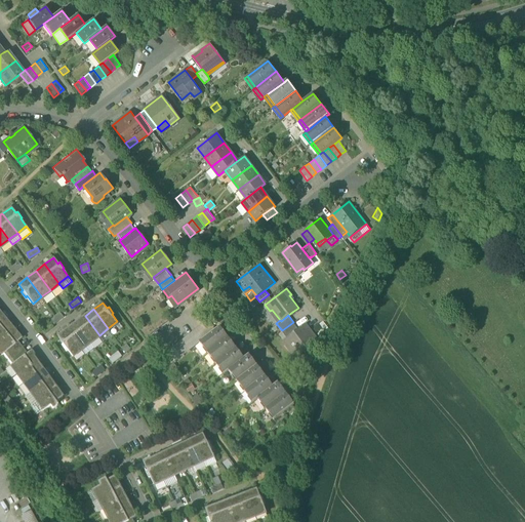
[(90,342),(99,335),(85,316),(80,320),(79,318),(75,321),(90,342)]
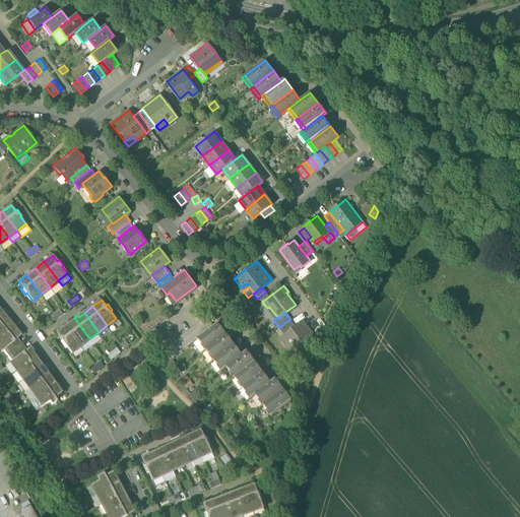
[(205,316),(200,320),(208,329),(212,326),(205,316)]
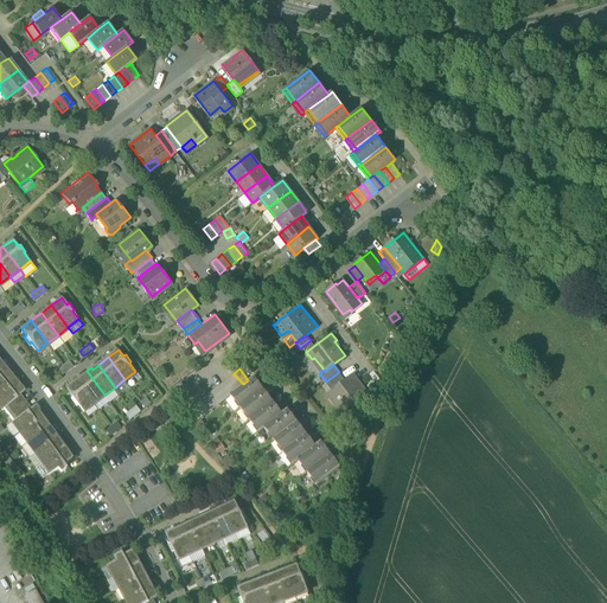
[(0,376),(0,392),(14,380),(7,370),(0,376)]
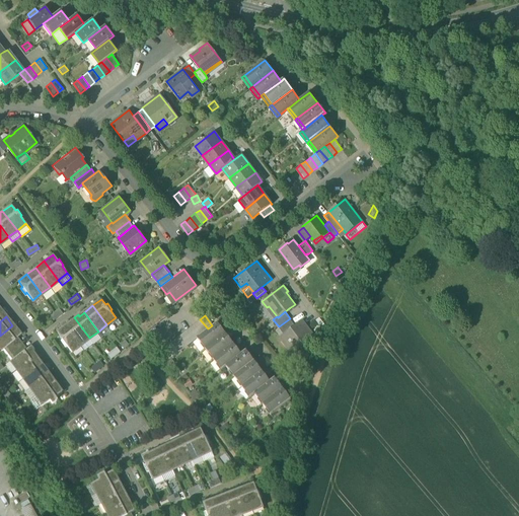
[(81,344),(89,338),(74,317),(70,319),(72,321),(67,325),(81,344)]
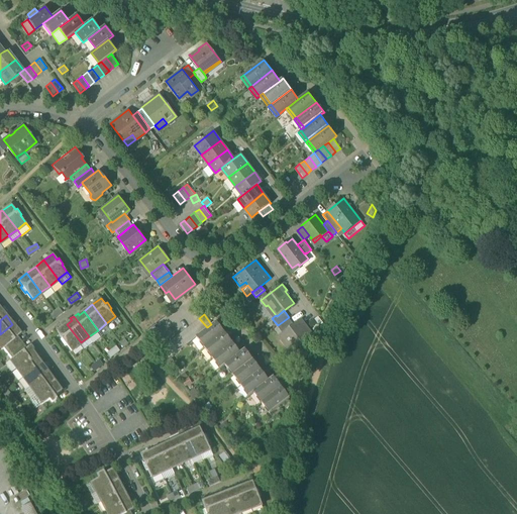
[(293,323),(289,317),(278,325),(282,332),(293,323)]
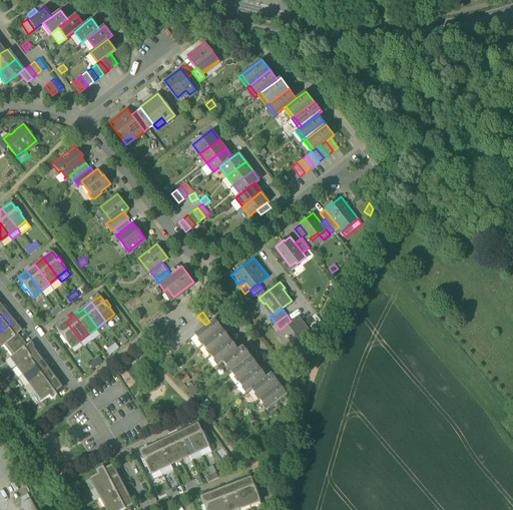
[(200,329),(205,325),(197,316),(193,319),(200,329)]
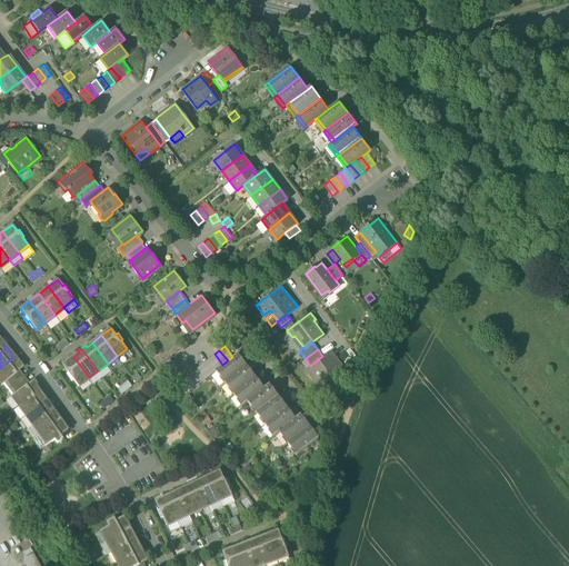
[(317,375),(323,385),(343,369),(329,350),(322,356),(310,366),(307,368),(313,377),(317,375)]
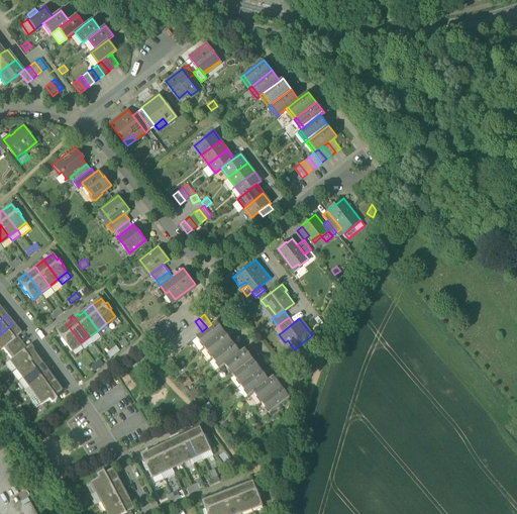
[(203,344),(204,346),(224,330),(216,320),(211,324),(207,327),(202,331),(197,334),(196,335),(200,340),(202,338),(206,342),(203,344)]
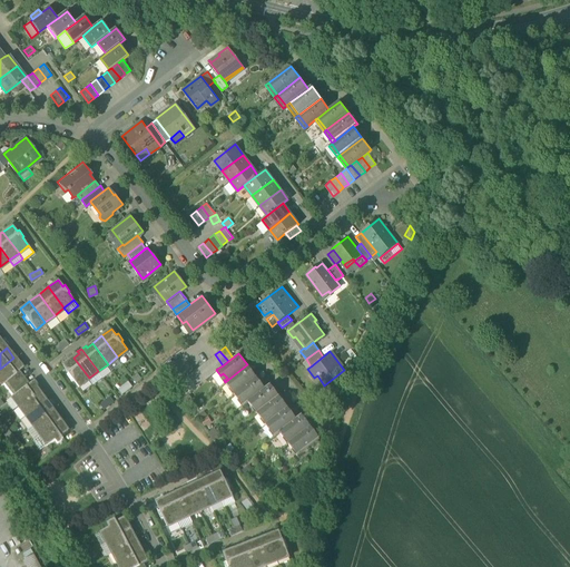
[(217,369),(223,365),(215,354),(209,359),(217,369)]
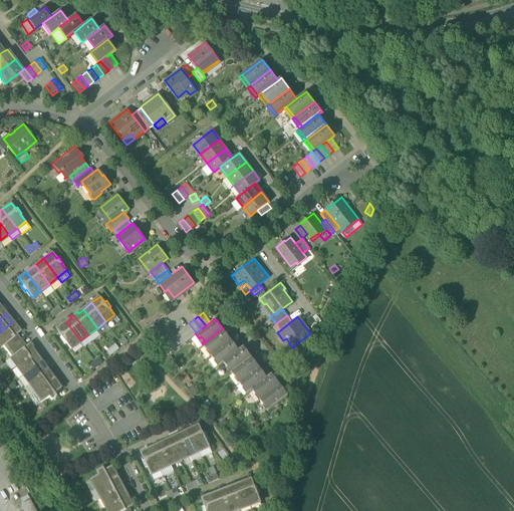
[(97,328),(101,333),(109,326),(105,321),(97,328)]
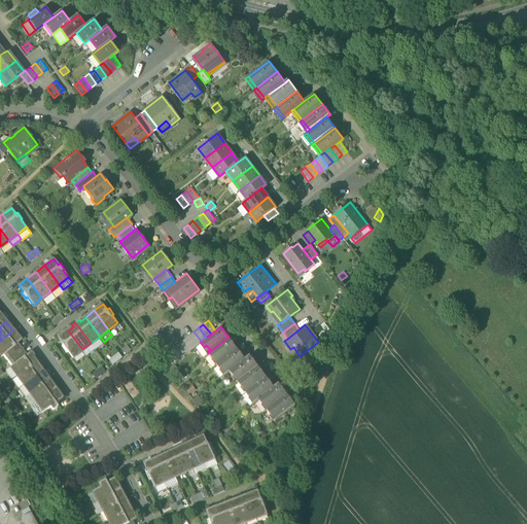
[(3,353),(7,358),(21,348),(16,342),(20,339),(12,330),(0,341),(0,352),(1,354),(3,353)]
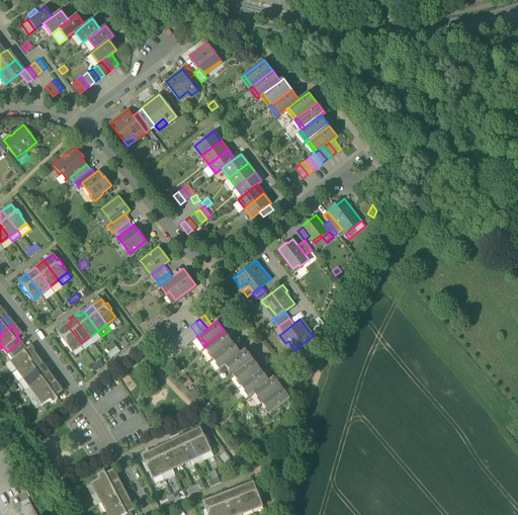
[(72,350),(81,343),(67,325),(58,331),(62,337),(61,338),(65,344),(67,343),(72,350)]
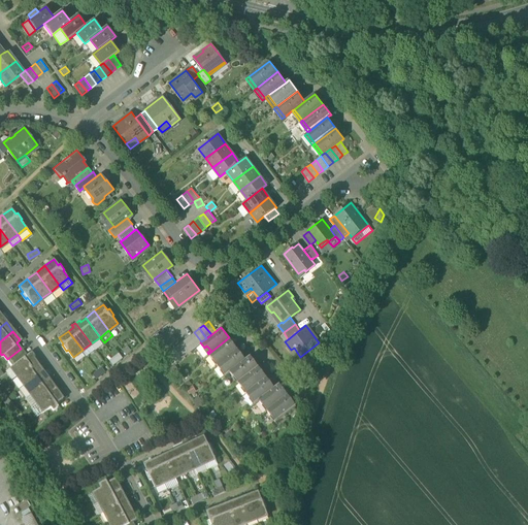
[(200,342),(201,341),(194,332),(189,336),(196,346),(200,342)]
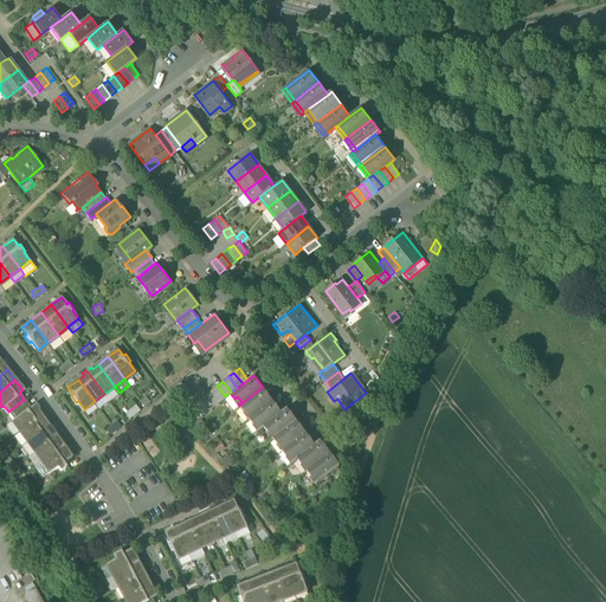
[(220,401),(225,396),(217,386),(211,389),(220,401)]
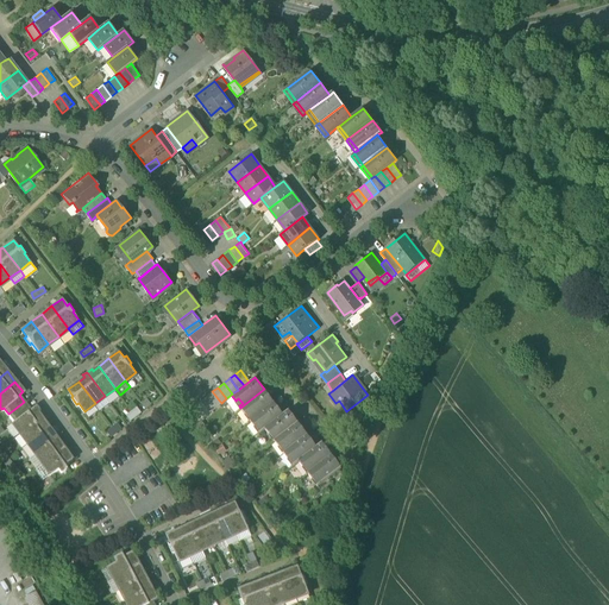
[(105,396),(110,402),(120,395),(115,389),(105,396)]
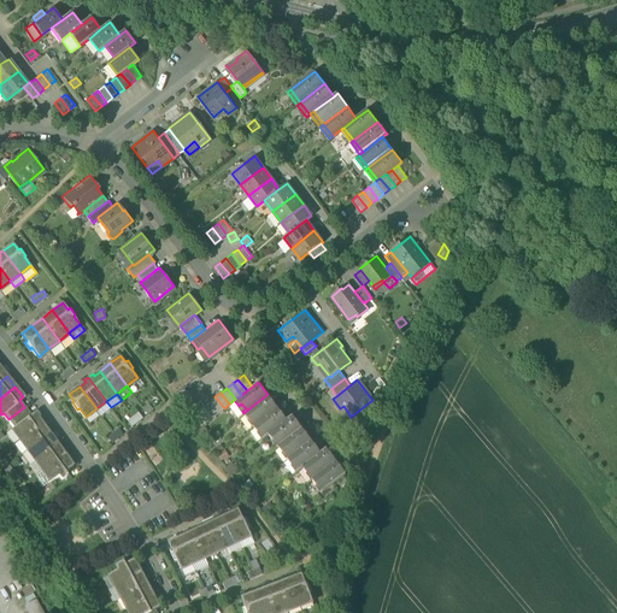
[(252,424),(253,425),(277,407),(268,394),(244,413),(248,418),(251,416),(256,422),(252,424)]
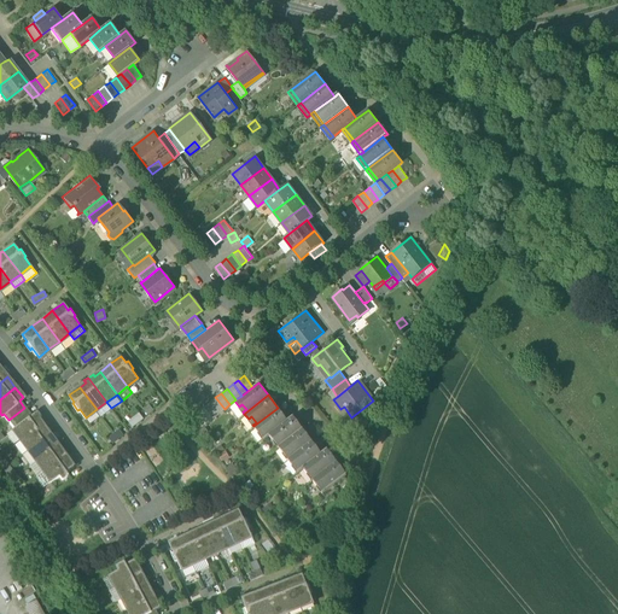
[(219,413),(225,409),(215,397),(210,402),(219,413)]
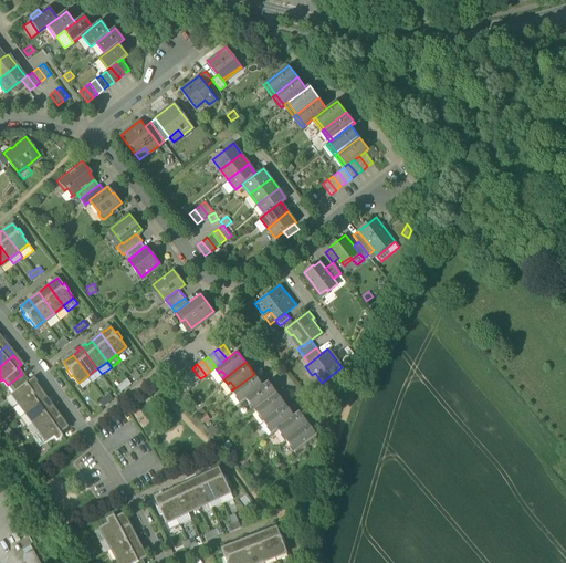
[(97,368),(88,375),(93,382),(102,374),(97,368)]
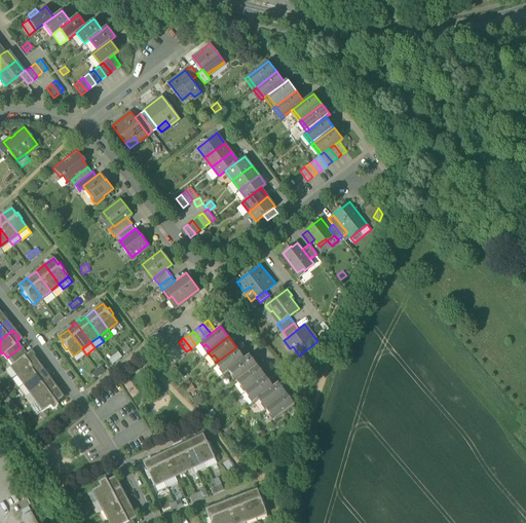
[(181,356),(186,351),(179,342),(174,345),(181,356)]
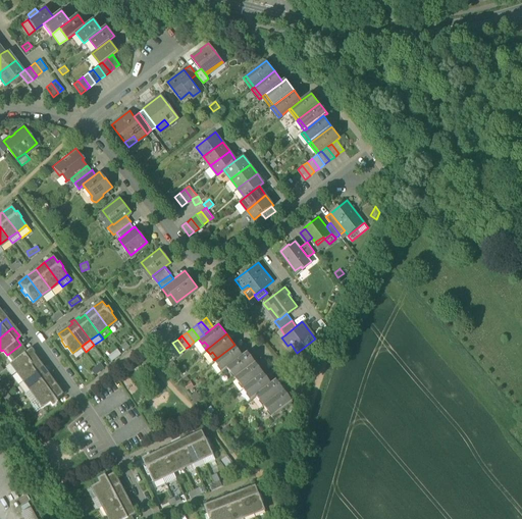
[(174,357),(179,353),(172,343),(167,347),(174,357)]
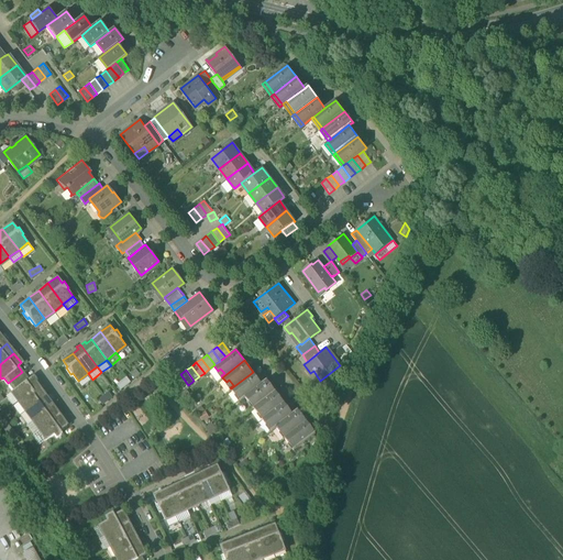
[(313,371),(310,373),(317,383),(320,381),(313,371)]
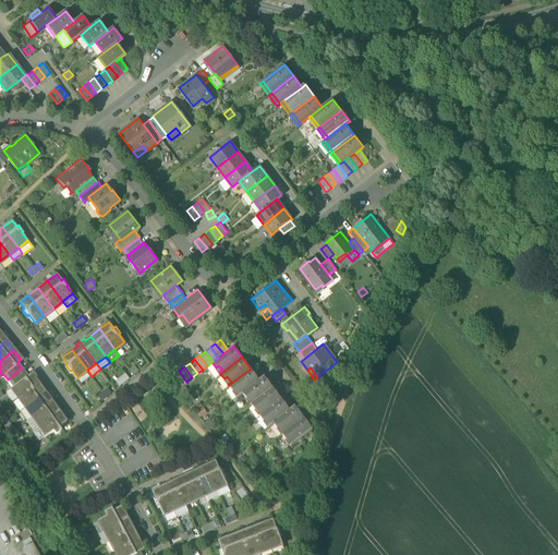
[(17,396),(17,397),(38,382),(31,372),(26,375),(22,369),(8,379),(12,385),(10,387),(17,396)]
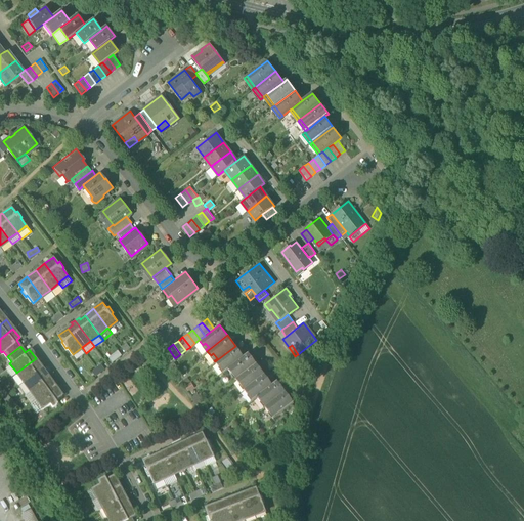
[(223,372),(228,367),(244,356),(235,346),(215,361),(219,365),(221,364),(225,368),(222,371),(223,372)]
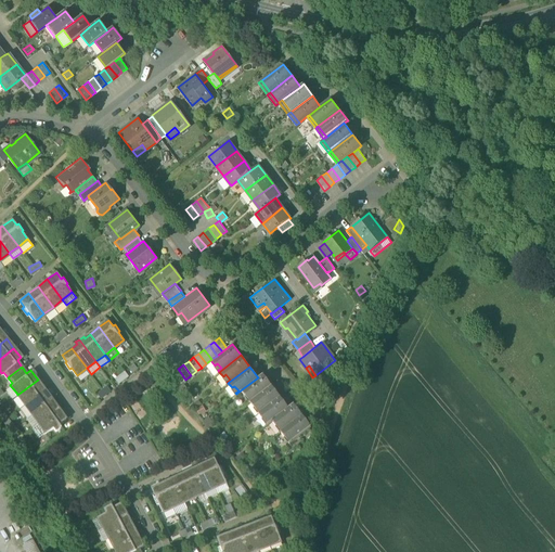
[(181,383),(185,380),(178,369),(172,373),(181,383)]
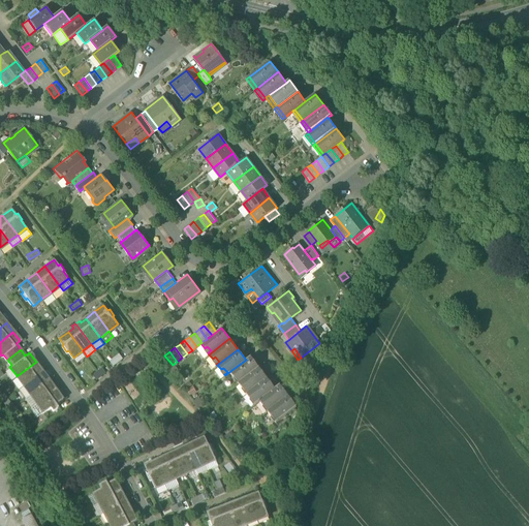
[(238,381),(238,382),(259,366),(251,356),(246,360),(230,371),(234,376),(237,374),(240,379),(238,381)]
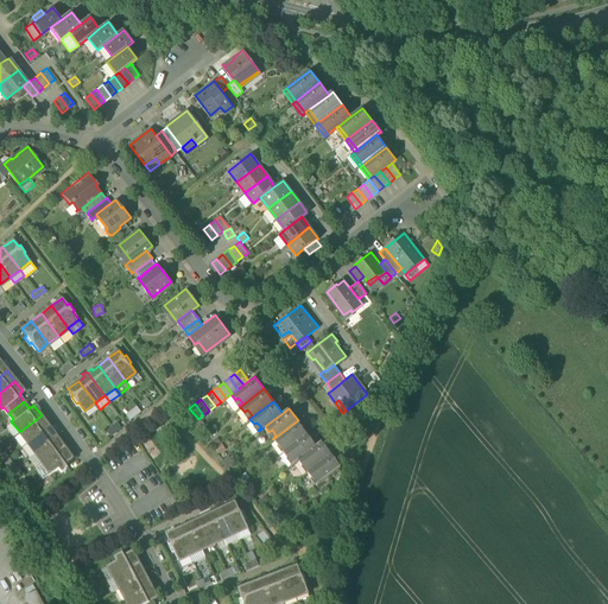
[(19,432),(26,442),(49,425),(42,415),(19,432)]
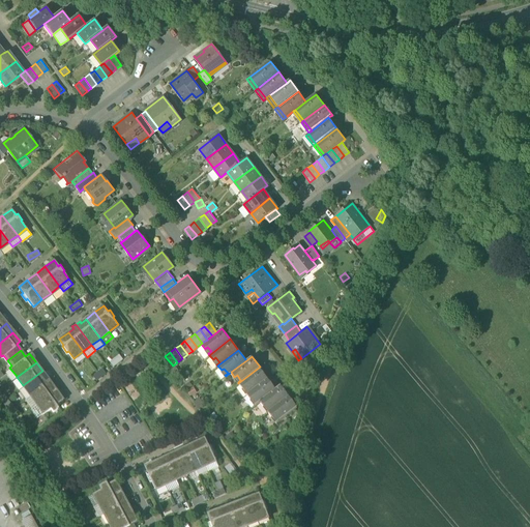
[(246,392),(247,393),(268,378),(260,367),(238,383),(242,387),(244,385),(248,390),(246,392)]
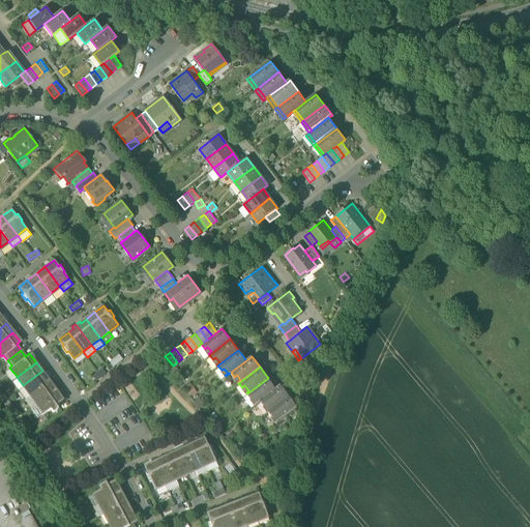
[(17,376),(9,368),(4,371),(11,380),(17,376)]
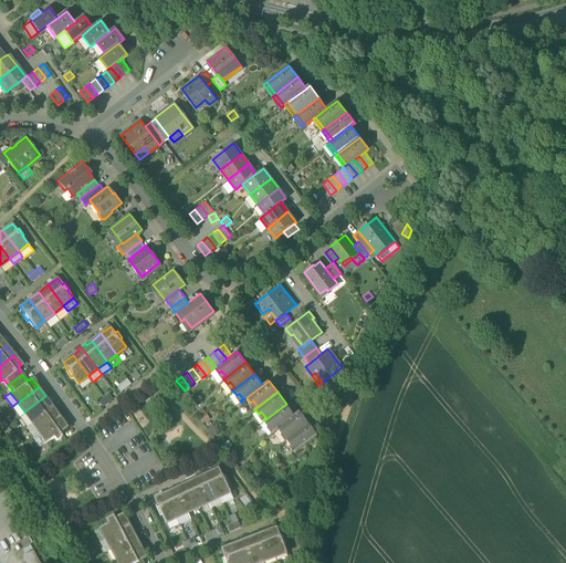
[(24,412),(32,421),(54,405),(52,400),(50,402),(45,396),(24,412)]
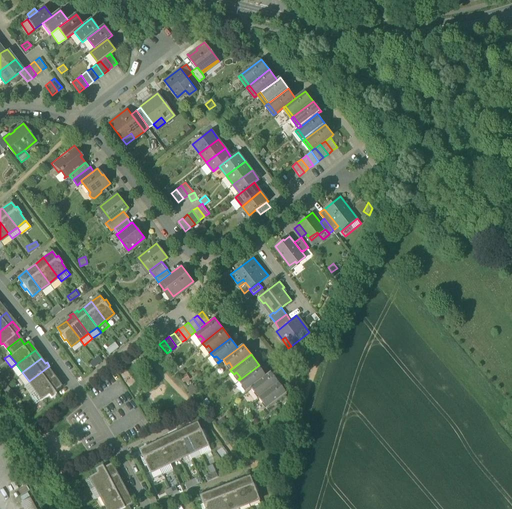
[(246,390),(251,386),(266,375),(259,365),(239,380),(242,384),(244,383),(248,388),(246,389),(246,390)]
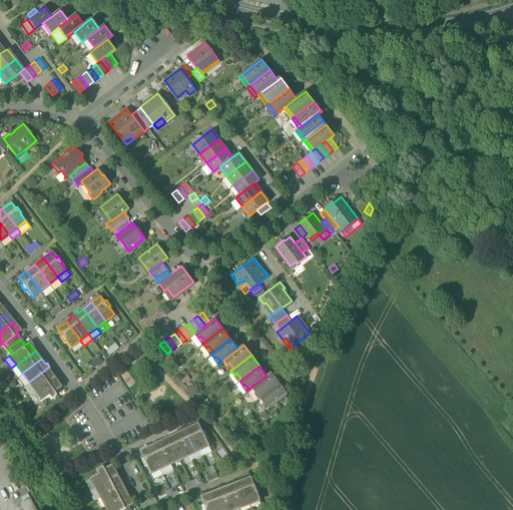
[(29,382),(35,390),(54,376),(50,371),(52,370),(49,367),(29,382)]
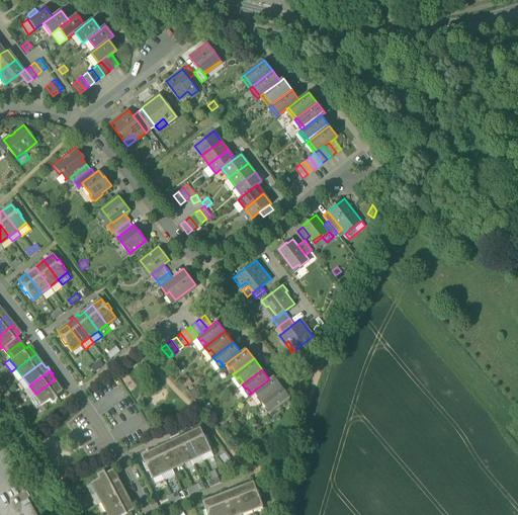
[(184,378),(182,379),(185,385),(192,381),(189,375),(184,378)]
